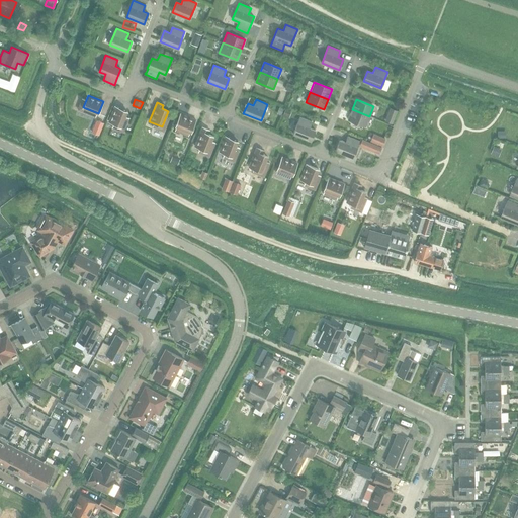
[(128,118),(124,116),(126,111),(114,106),(108,121),(121,126),(121,125),(124,127),(128,118)]
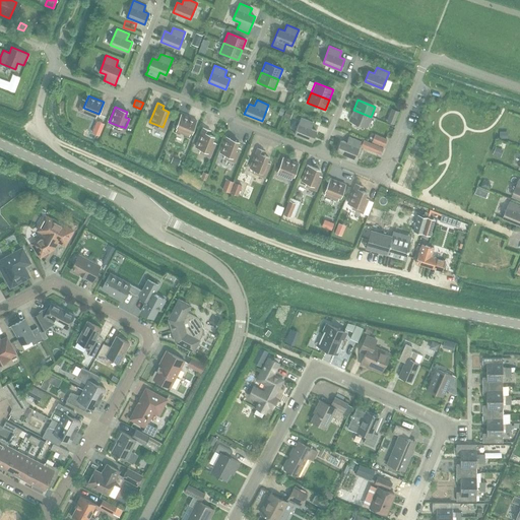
[(367,127),(371,117),(353,110),(349,120),(367,127)]
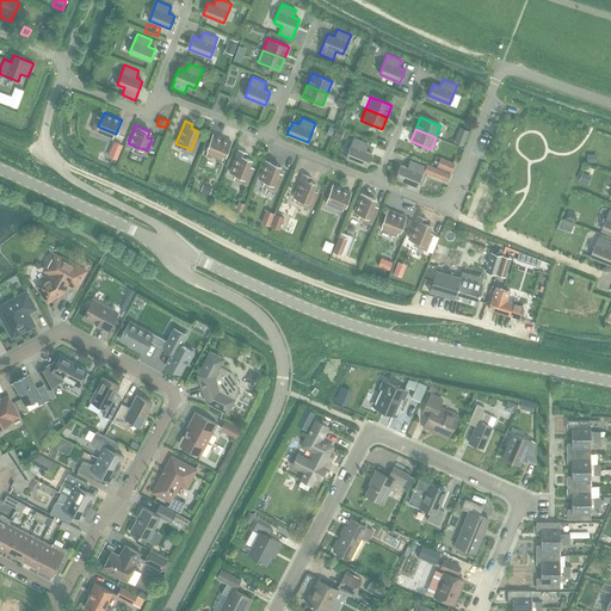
[(207,149),(224,156),(230,142),(213,135),(207,149)]
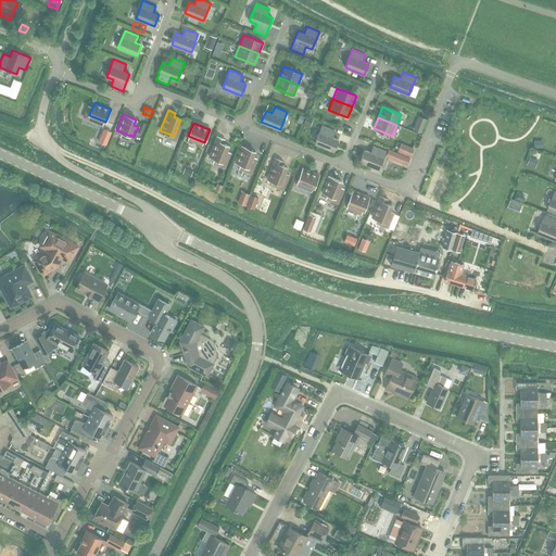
[(416,123),(414,129),(420,133),(424,125),(416,123)]
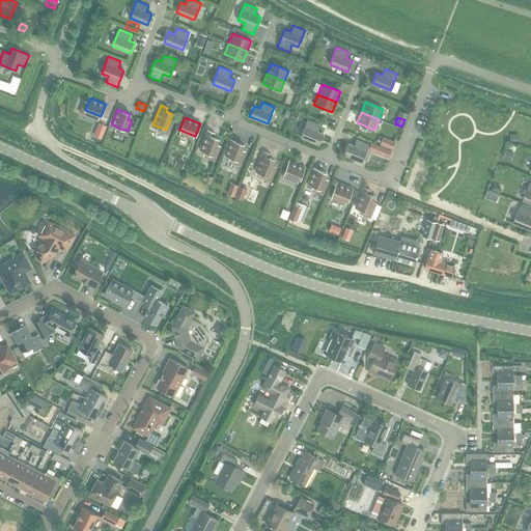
[(307,120),(301,137),(318,144),(323,134),(317,131),(319,124),(307,120)]
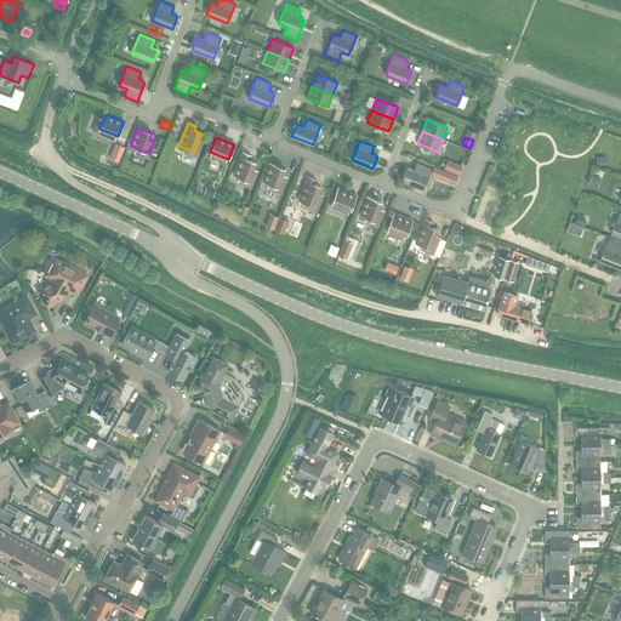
[(115,143),(109,158),(118,161),(124,147),(115,143)]
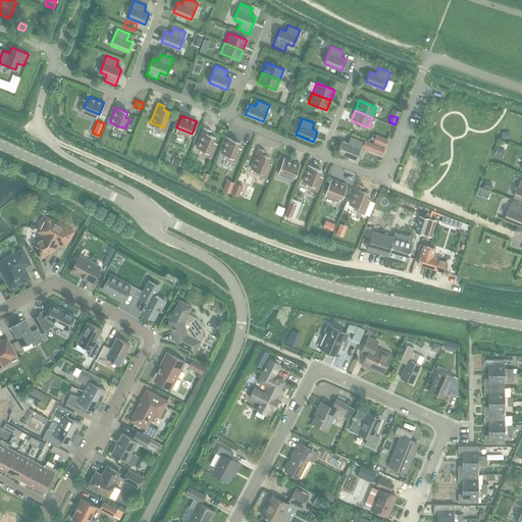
[(210,131),(204,128),(197,147),(209,152),(215,137),(209,135),(210,131)]
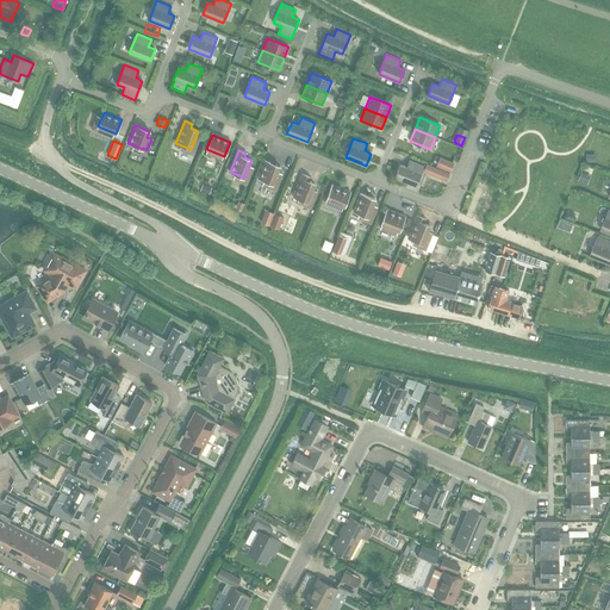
[(453,163),(440,157),(440,159),(437,166),(449,170),(453,163)]
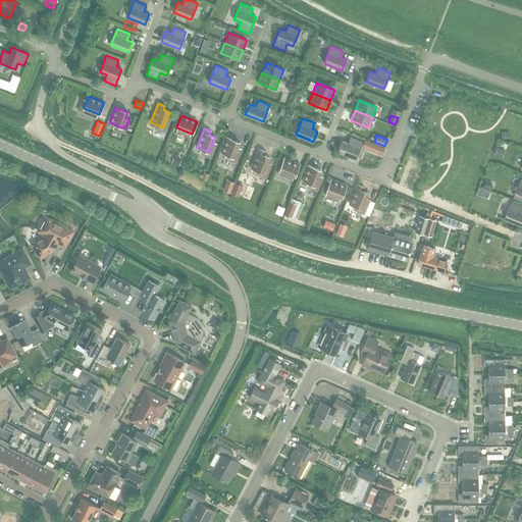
[(358,153),(361,146),(362,142),(351,137),(348,144),(343,141),(337,152),(356,159),(358,153)]
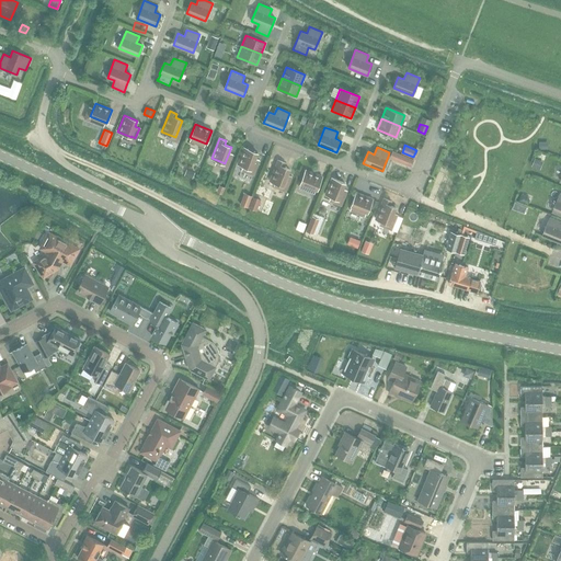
[(244,148),(238,163),(251,169),(258,153),(244,148)]
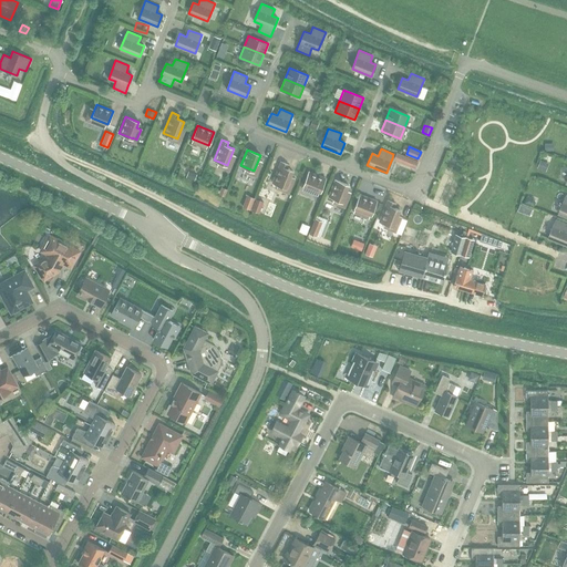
[(395,152),(392,158),(406,165),(414,168),(418,161),(395,152)]
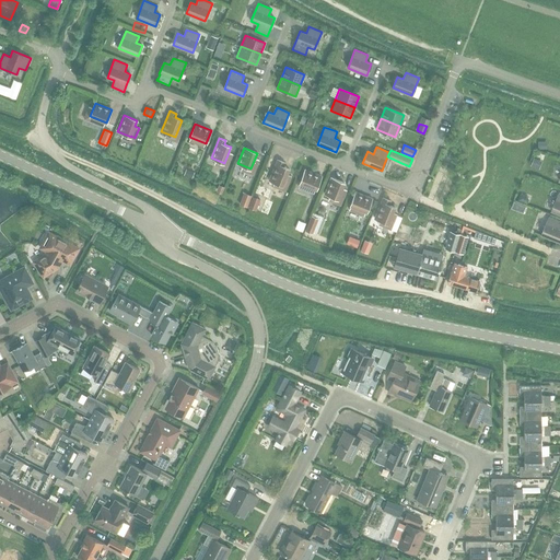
[(534,159),(531,166),(539,170),(543,162),(534,159)]
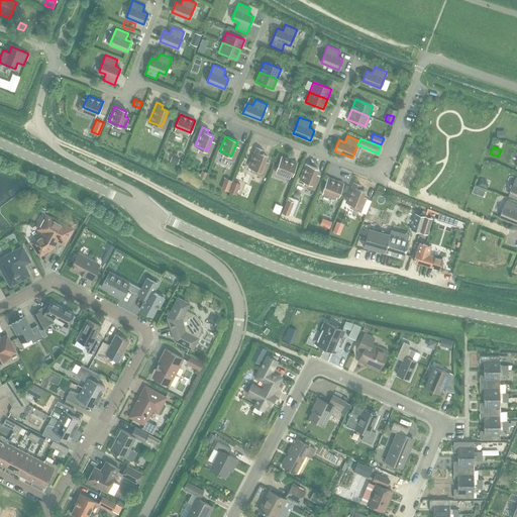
[(256,147),(248,167),(261,171),(265,172),(269,163),(265,161),(267,156),(262,153),(263,149),(256,147)]
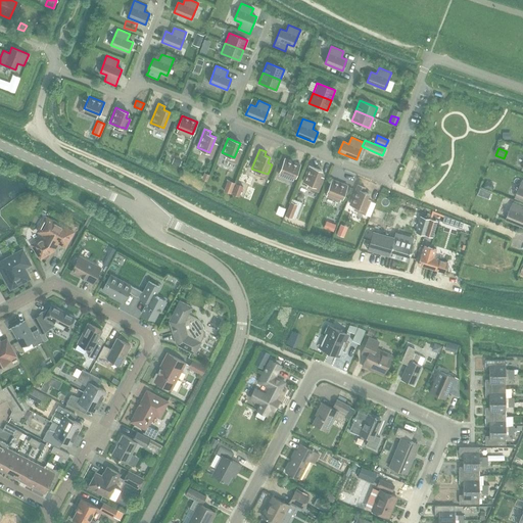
[(174,157),(172,163),(179,167),(181,160),(174,157)]
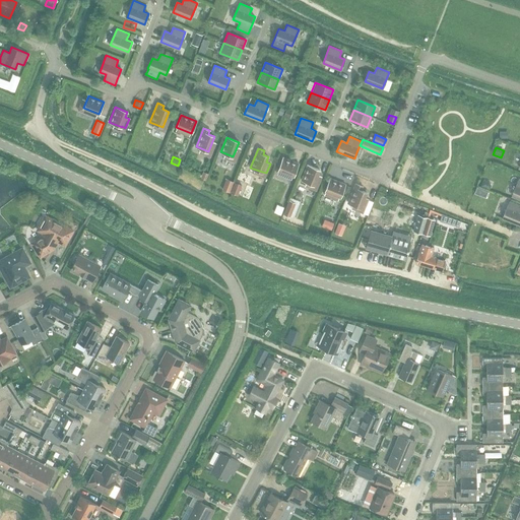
[(278,170),(294,176),(299,164),(283,157),(278,170)]
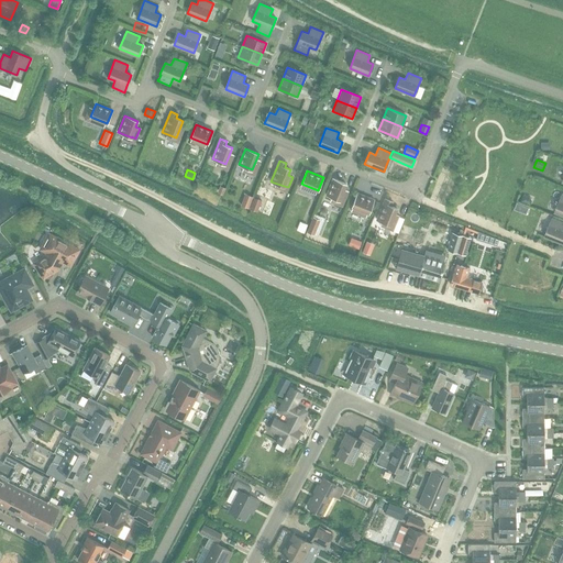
[(333,178),(327,195),(340,200),(340,199),(344,201),(349,191),(344,189),(346,184),(333,178)]
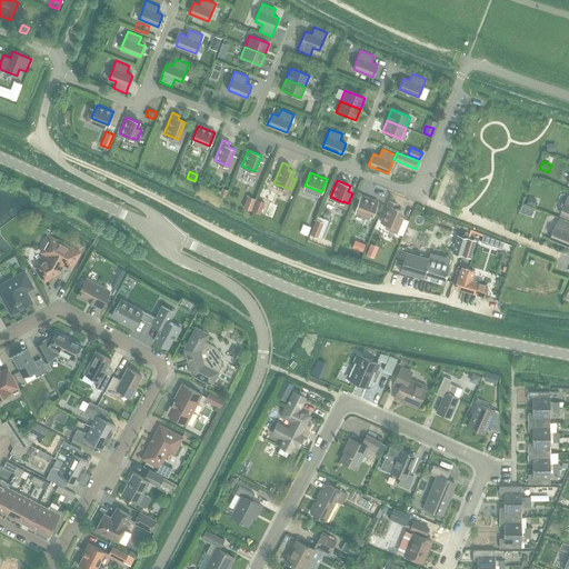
[(361,195),(356,209),(372,216),(378,202),(361,195)]
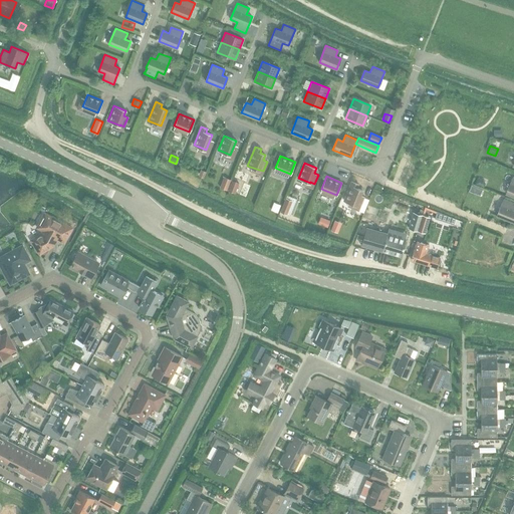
[(224,177),(220,187),(227,190),(231,180),(224,177)]
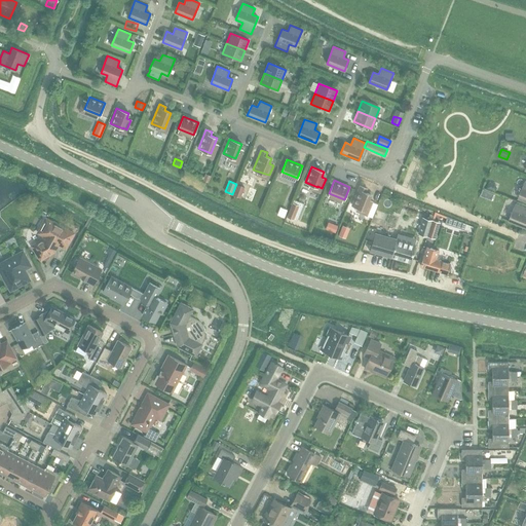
[(489,182),(487,188),(495,191),(496,188),(495,185),(489,182)]
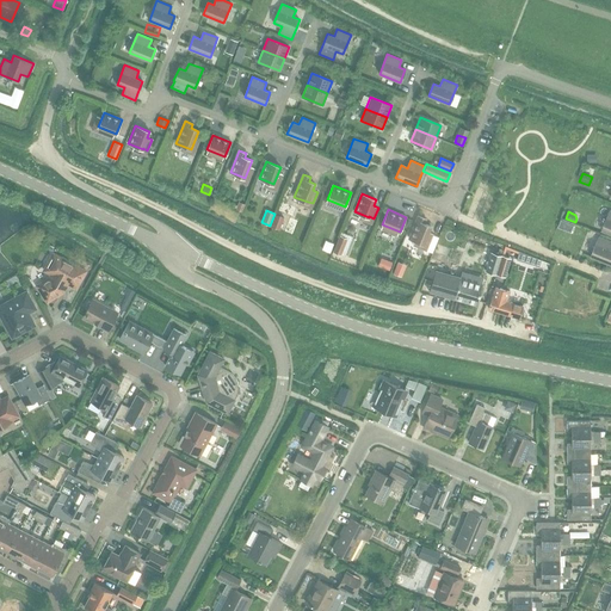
[(276,214),(271,226),(279,229),(284,217),(276,214)]
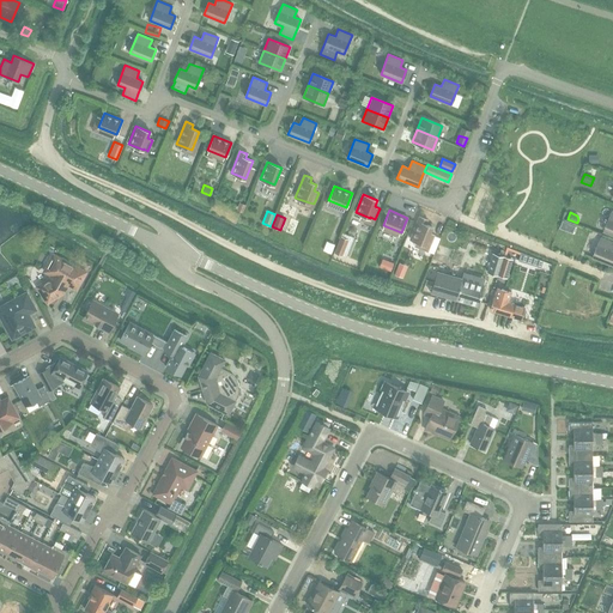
[(435,235),(430,232),(432,226),(425,224),(428,219),(419,217),(411,238),(430,247),(435,235)]
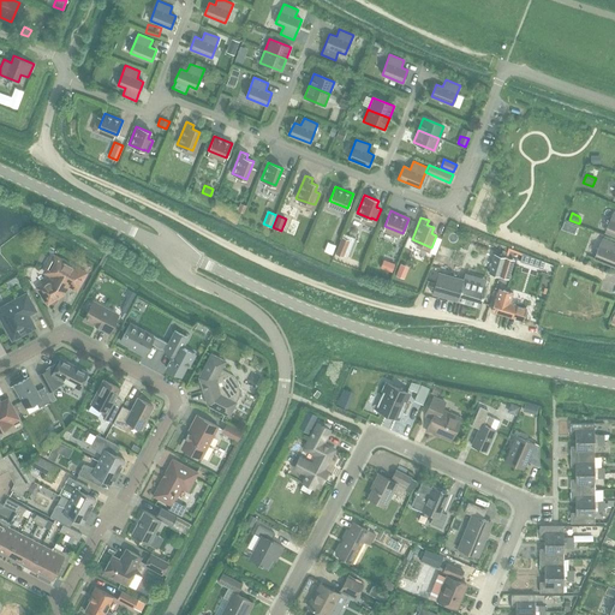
[(565,221),(561,228),(568,232),(571,225),(565,221)]
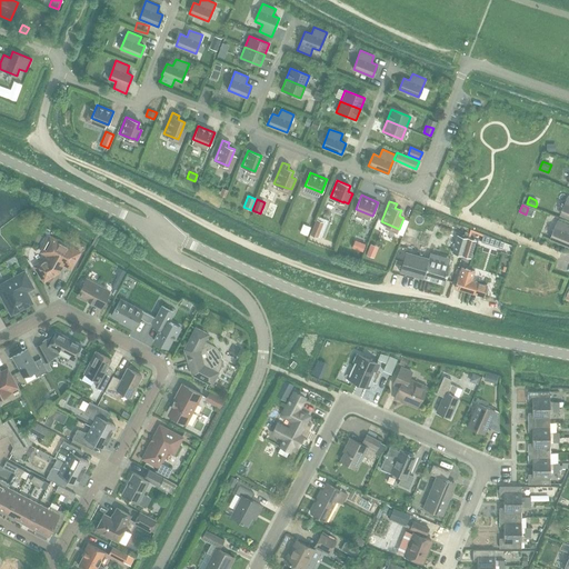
[(318,216),(309,236),(320,240),(328,220),(318,216)]
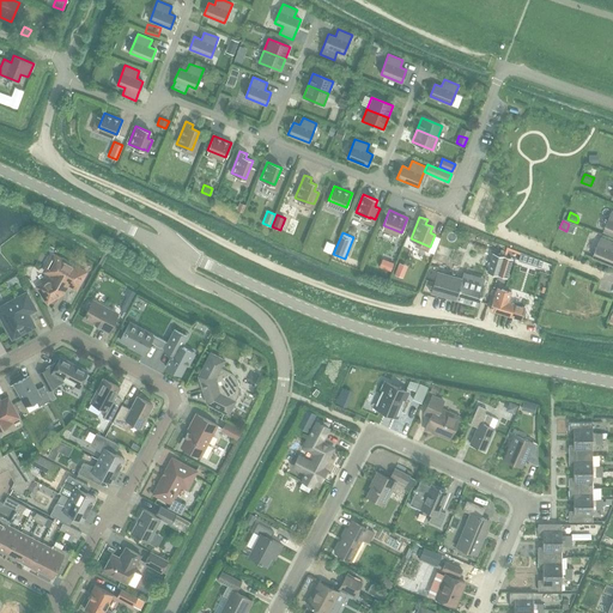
[(612,265),(612,250),(612,248),(612,242),(601,237),(593,258),(612,265)]
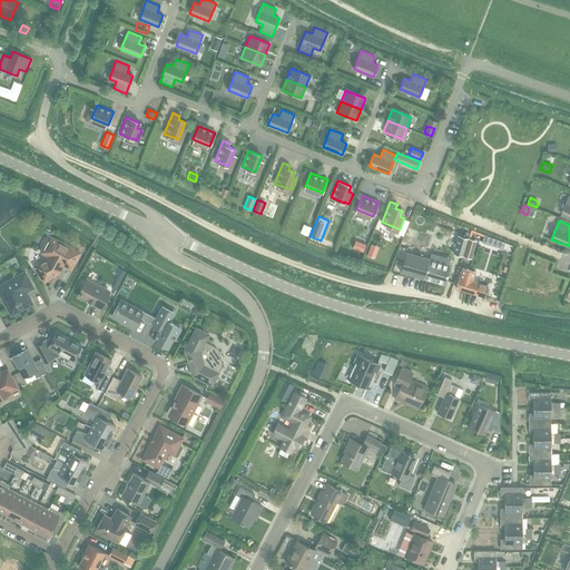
[(304,224),(301,233),(308,235),(312,227),(304,224)]
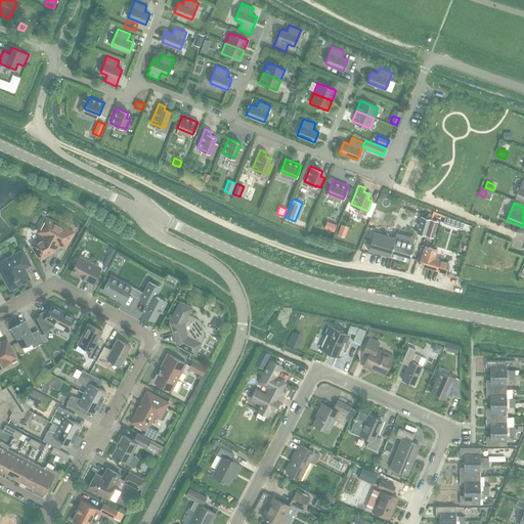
[(342,225),(345,214),(334,210),(331,221),(342,225)]
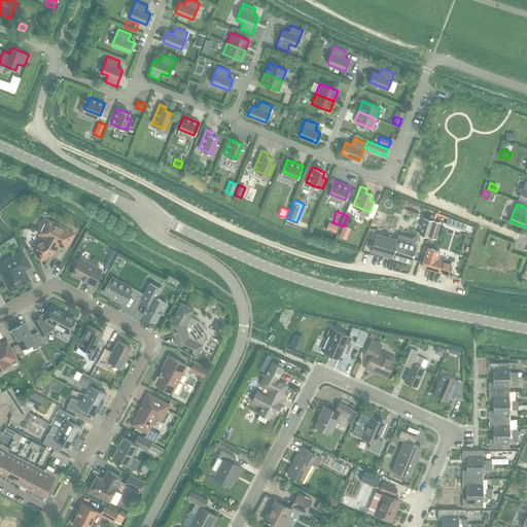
[(423,217),(418,234),(427,236),(432,220),(423,217)]
